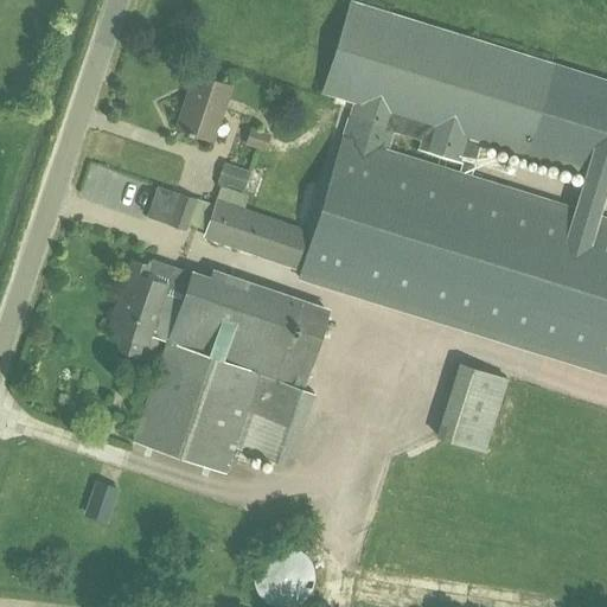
[(606,82),(555,66),(350,2),(321,91),(353,101),(350,116),(349,116),(346,127),(391,140),(394,132),(421,140),(419,148),(462,163),(474,166),(484,134),(588,167),(585,181),(606,189),(606,184),(606,82)]
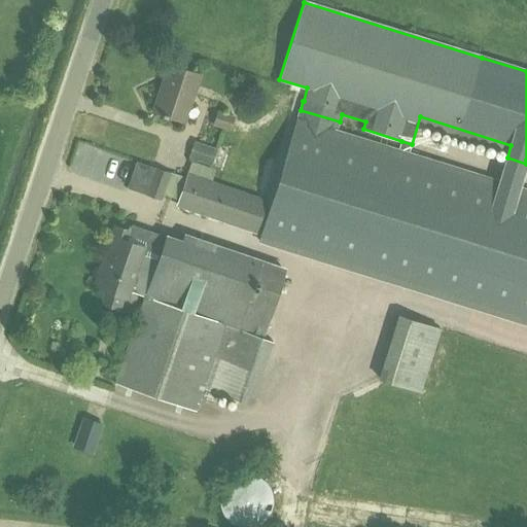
[(163,113),(163,115),(167,117),(168,115),(184,120),(200,74),(170,64),(154,111),(163,113)]
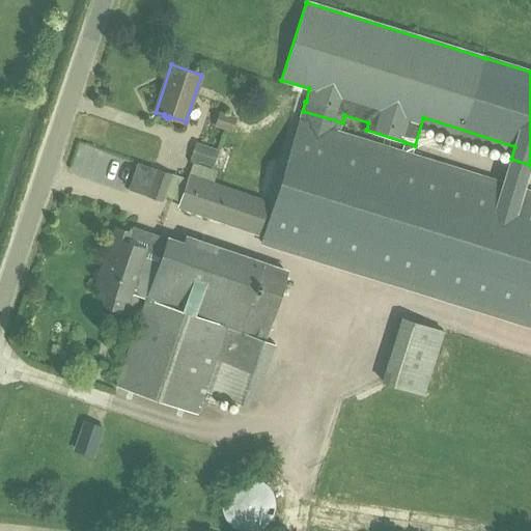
[(219,111),(214,127),(232,133),(236,117),(219,111)]
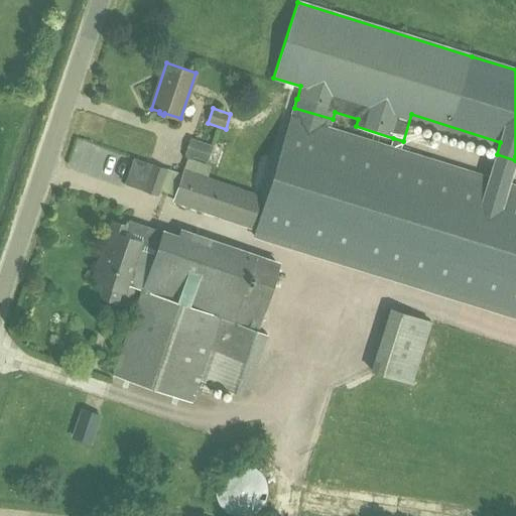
[(515,186),(400,151),(403,141),(393,138),(390,147),(330,129),(333,119),(294,108),(254,236),(515,317),(515,186)]
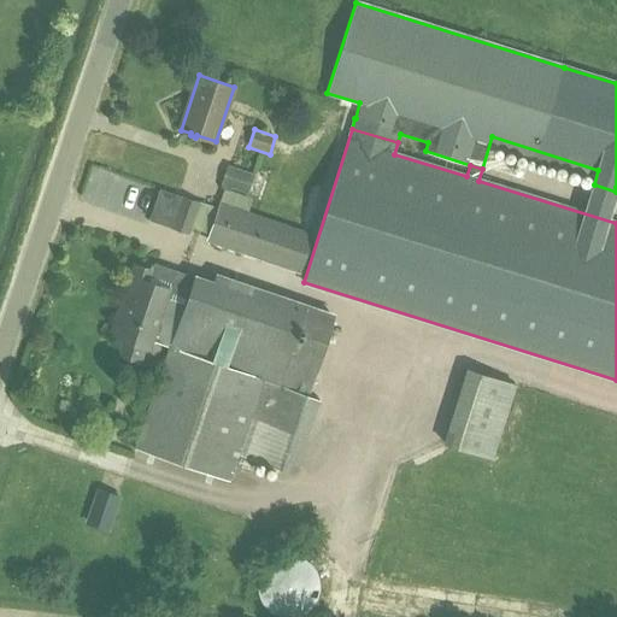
[(228,168),(223,183),(247,192),(253,176),(228,168)]
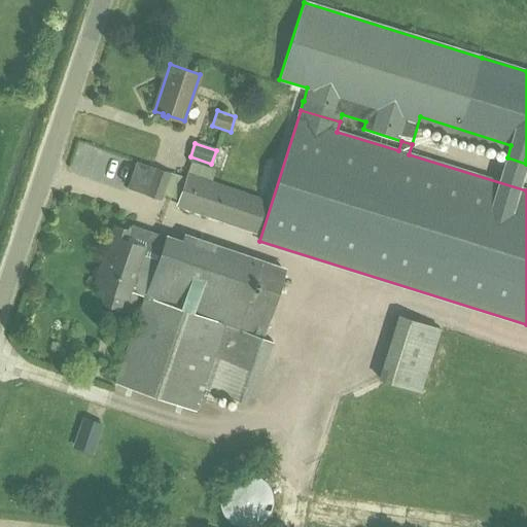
[(145,195),(162,201),(164,196),(178,201),(176,206),(254,233),(266,199),(211,180),(187,172),(185,178),(154,168),(145,195)]
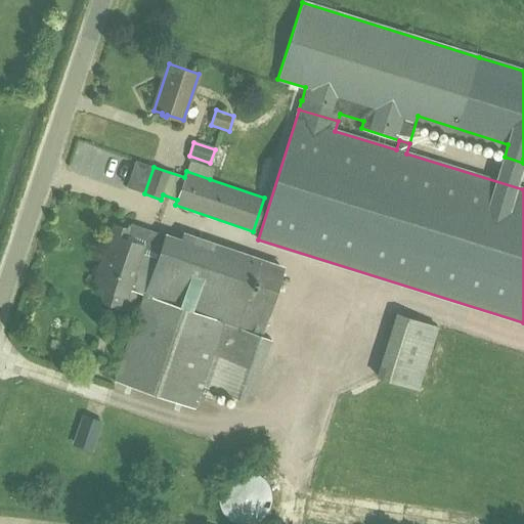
[(125,295),(127,288),(144,294),(115,381),(193,407),(202,384),(250,400),(270,338),(261,334),(284,268),(182,234),(181,241),(165,235),(157,259),(139,253),(141,246),(142,243),(126,237),(130,227),(115,222),(111,235),(94,285),(106,289),(102,302),(121,308),(125,295)]
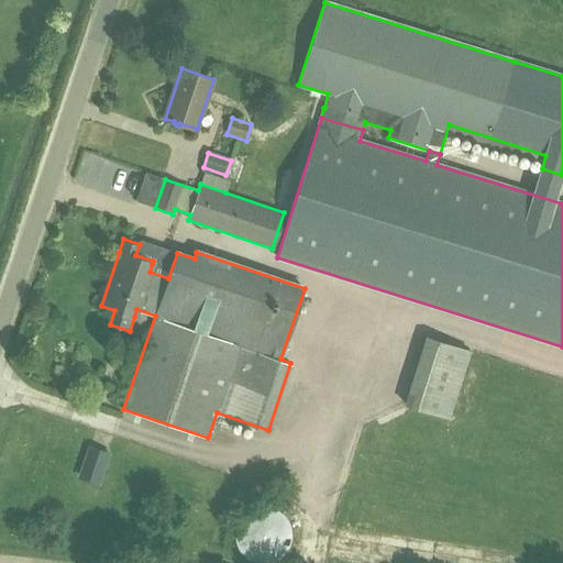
[(424,337),(404,406),(449,420),(471,351),(424,337)]
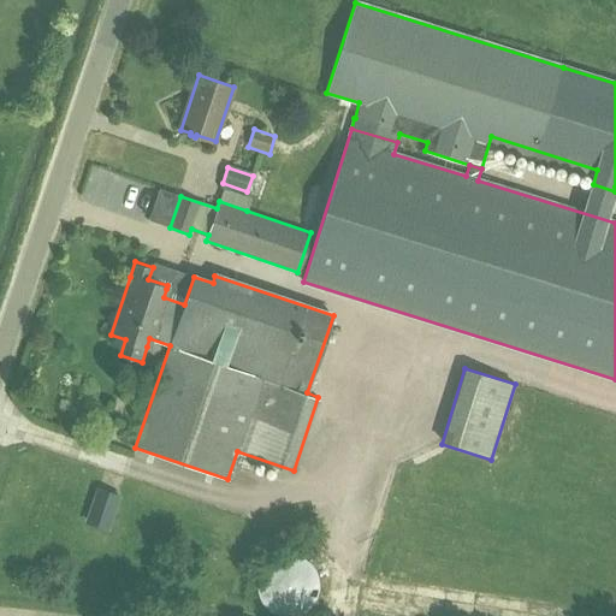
[(84,517),(105,521),(111,484),(90,480),(84,517)]
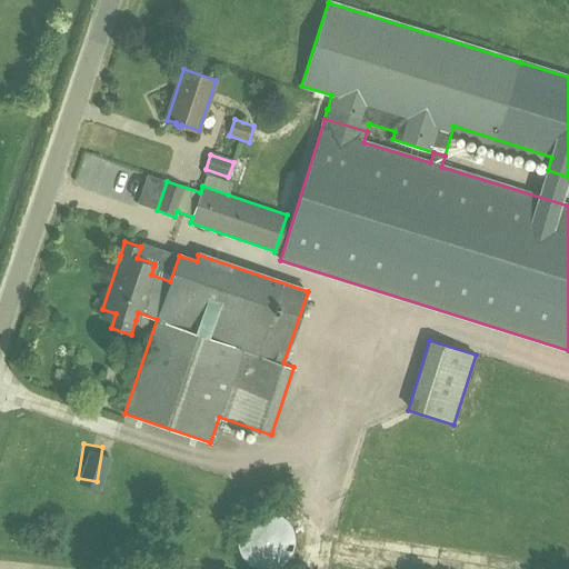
[(293,535),(291,528),(287,522),(281,517),(277,515),(270,512),(259,513),(252,516),(247,520),(242,526),(239,532),(237,540),(238,548),(241,556),(247,562),(255,568),(258,568),(272,568),(282,566),(288,559),(292,551),(295,543),(293,535)]
